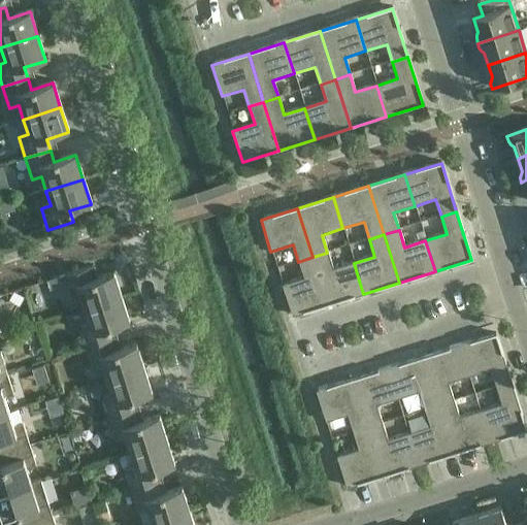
[(327,253),(313,257),(328,305),(363,294),(354,263),(332,270),(327,253)]
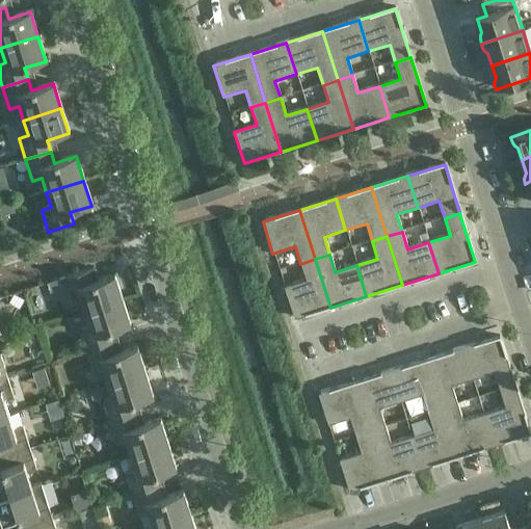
[(315,259),(300,264),(306,281),(284,288),(294,319),(330,308),(315,259)]
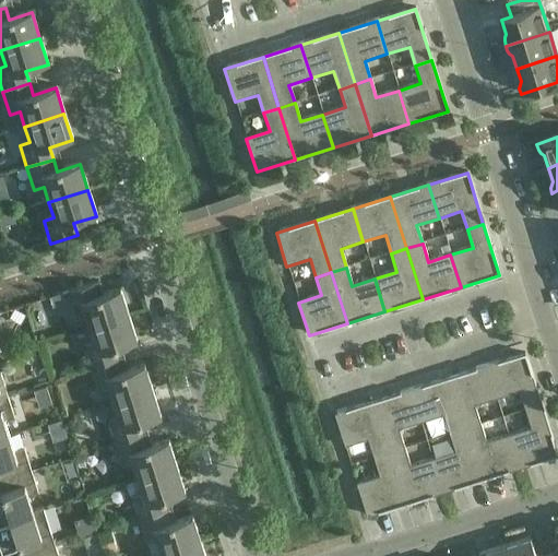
[(84,314),(88,329),(128,316),(120,290),(97,297),(93,285),(67,294),(73,317),(84,314)]
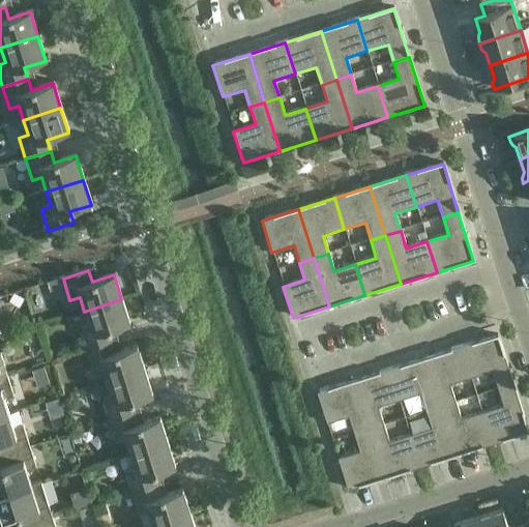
[(79,329),(86,350),(111,343),(108,331),(129,324),(121,299),(84,312),(88,326),(79,329)]
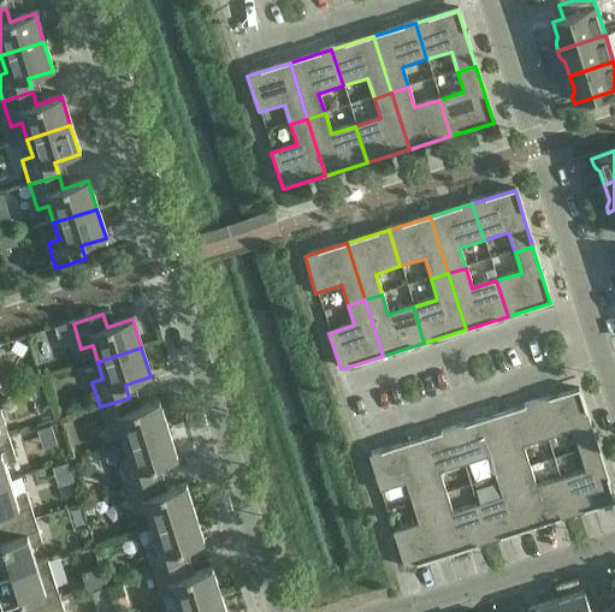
[(578,390),(536,404),(547,440),(572,432),(578,452),(596,446),(578,390)]
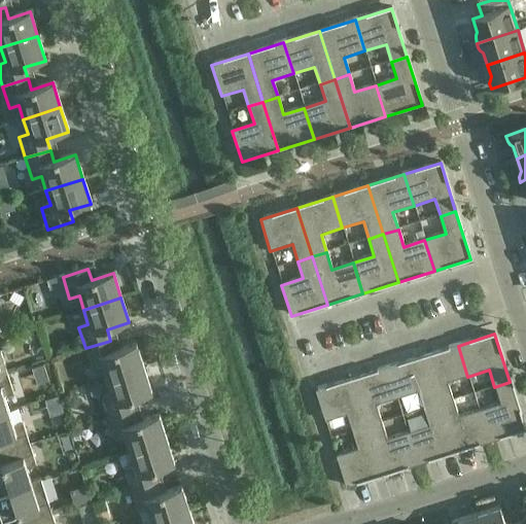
[(102,367),(106,381),(143,370),(136,345),(114,351),(110,341),(85,348),(92,370),(102,367)]
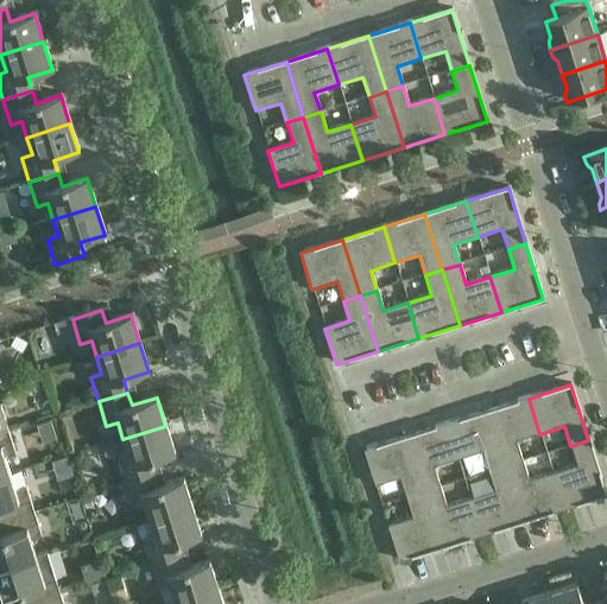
[(529,399),(487,412),(505,468),(522,462),(516,442),(539,434),(529,399)]
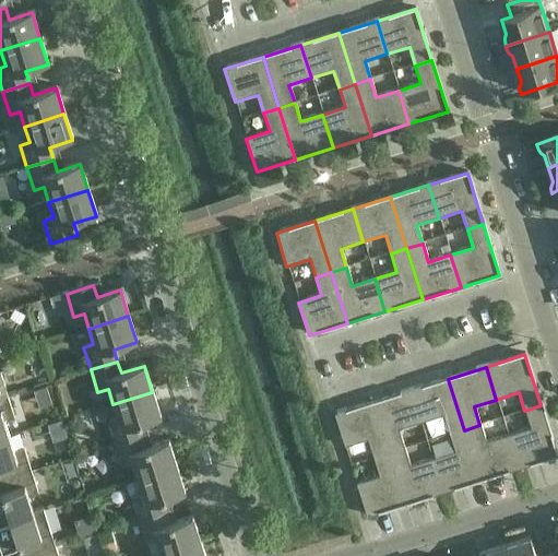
[(448,379),(410,391),(420,424),(442,416),(449,435),(464,430),(448,379)]
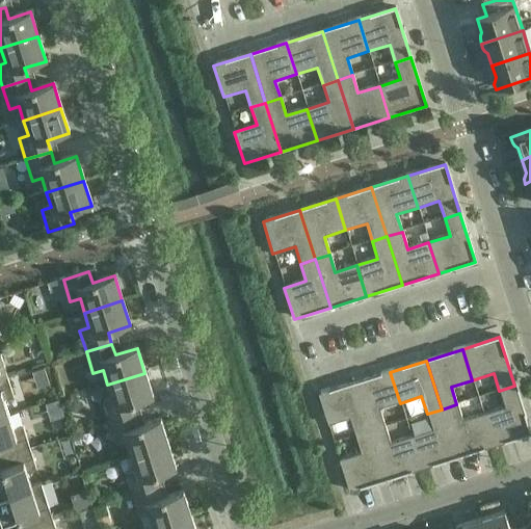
[(390,372),(354,384),(370,432),(385,427),(379,410),(400,403),(390,372)]
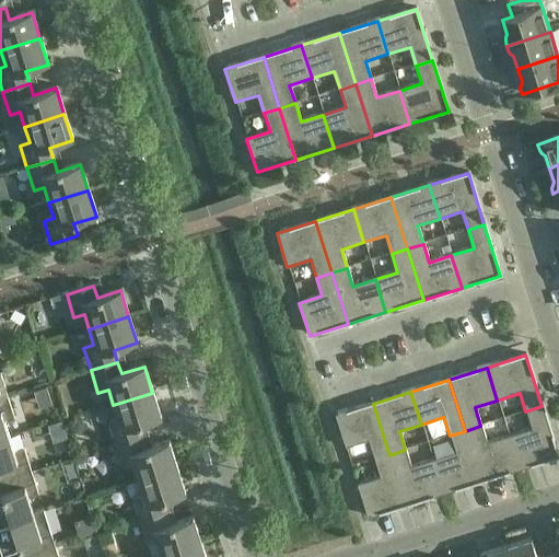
[(107,424),(115,447),(141,438),(138,426),(161,419),(152,393),(113,405),(117,420),(107,424)]
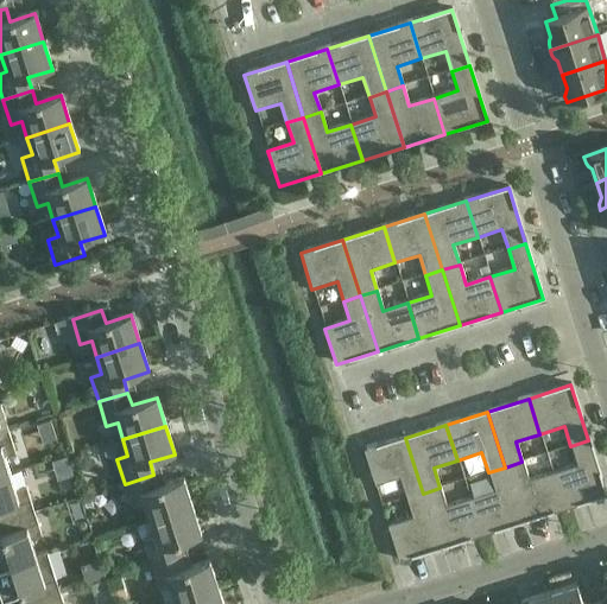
[(0,478),(10,475),(6,463),(18,459),(8,431),(0,433),(0,478)]
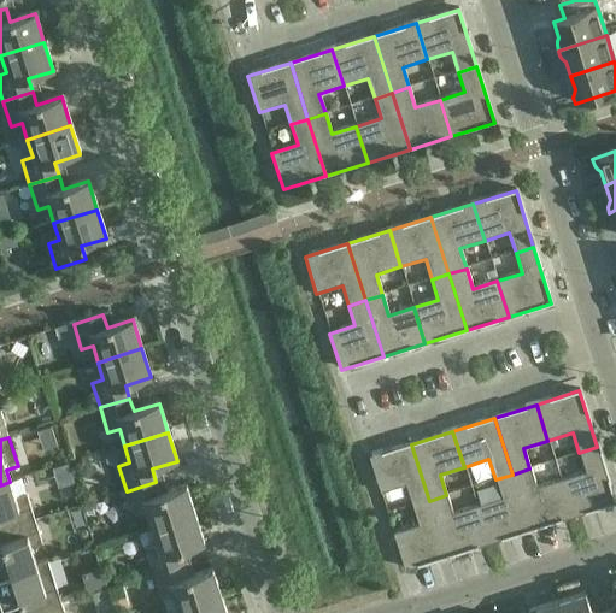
[(405,485),(412,506),(429,501),(411,444),(369,458),(380,494),(405,485)]
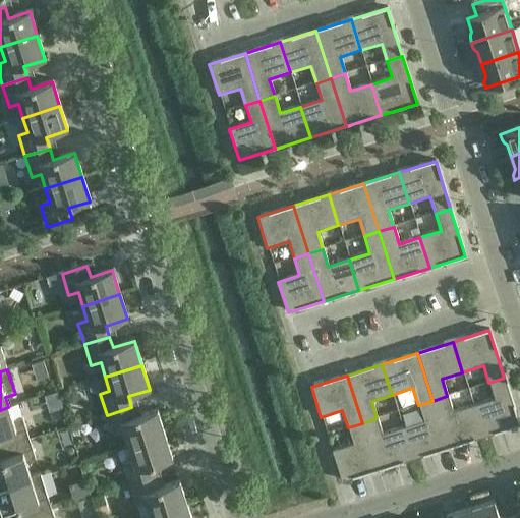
[(519,425),(504,378),(488,383),(495,400),(473,406),(483,438),(519,425)]
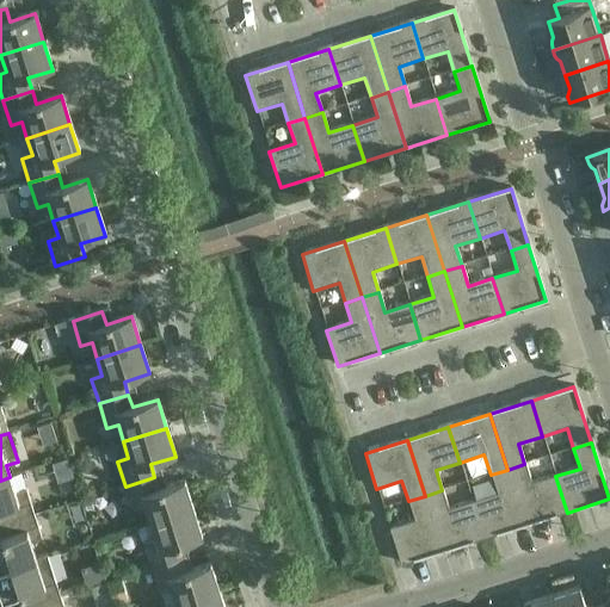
[(524,464),(507,470),(525,526),(567,513),(555,476),(531,484),(524,464)]
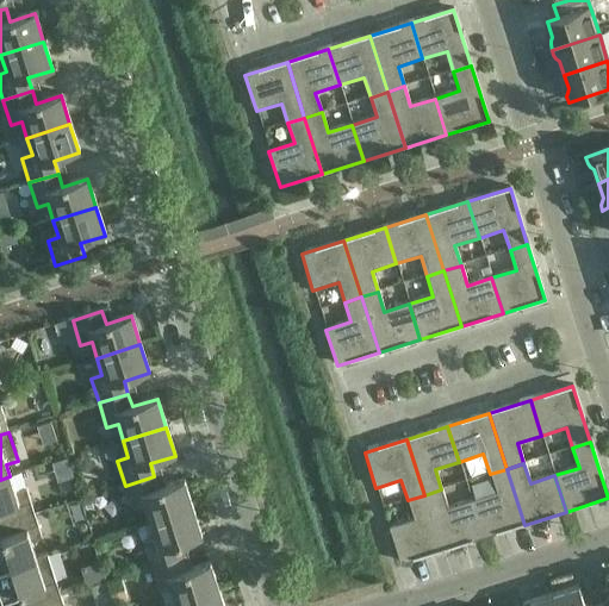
[(496,494),(472,501),(483,538),(524,525),(507,469),(490,474),(496,494)]
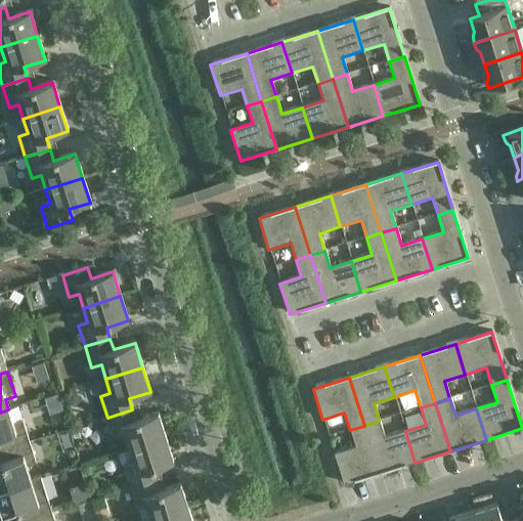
[(0,439),(3,450),(31,442),(24,422),(13,425),(8,409),(0,413),(0,439)]
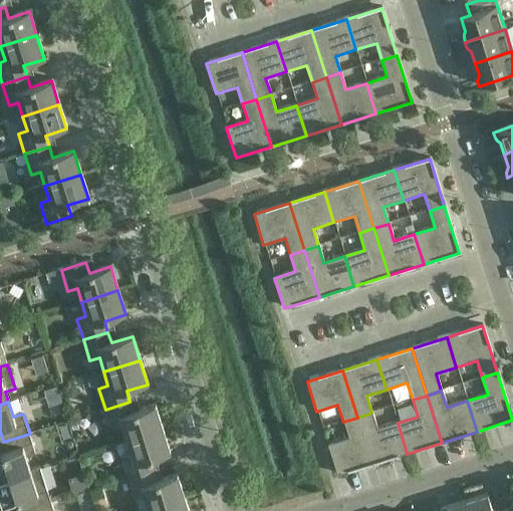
[(121,428),(125,442),(162,430),(155,406),(134,413),(130,402),(105,410),(111,431),(121,428)]
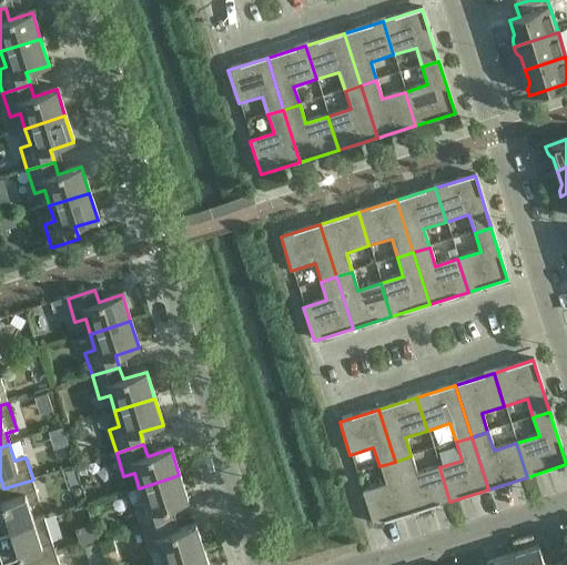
[(104,454),(90,458),(93,471),(109,466),(104,454)]
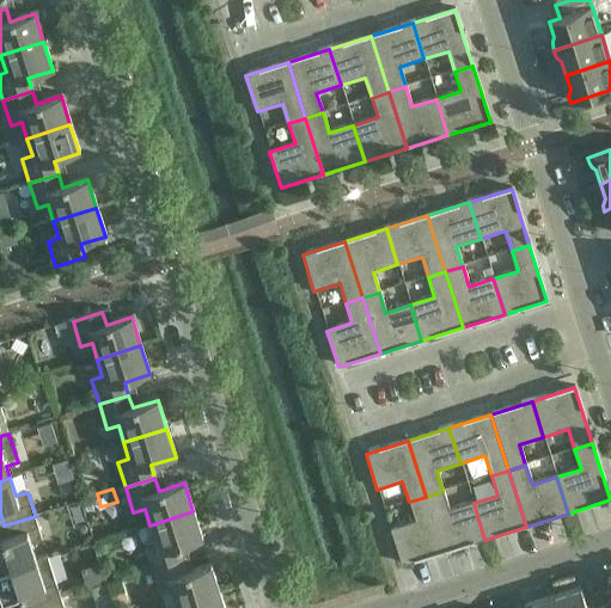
[(443,491),(426,497),(444,553),(484,540),(474,503),(448,511),(443,491)]
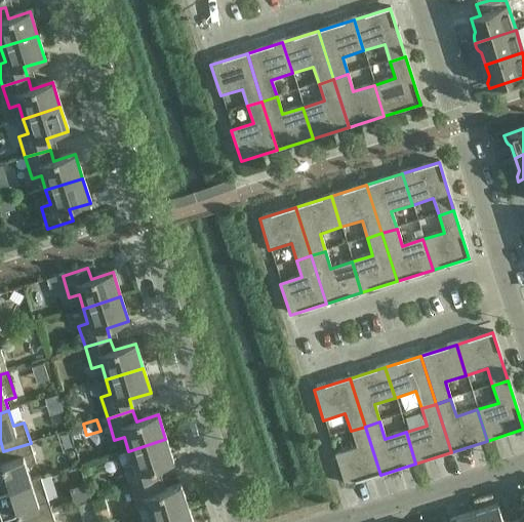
[(365,427),(351,431),(356,448),(334,454),(344,486),(380,475),(365,427)]
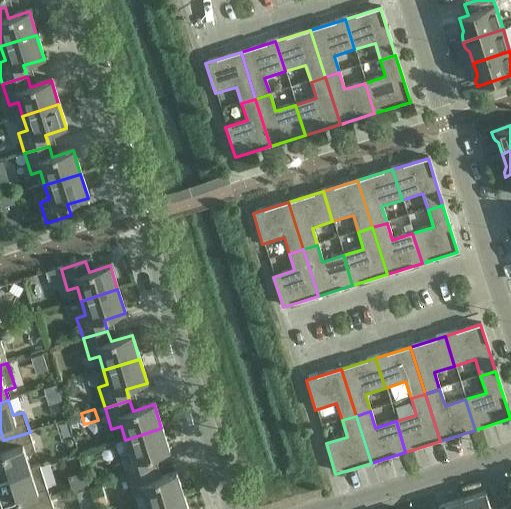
[(120,456),(127,477),(151,469),(148,459),(169,452),(161,428),(125,440),(129,453),(120,456)]
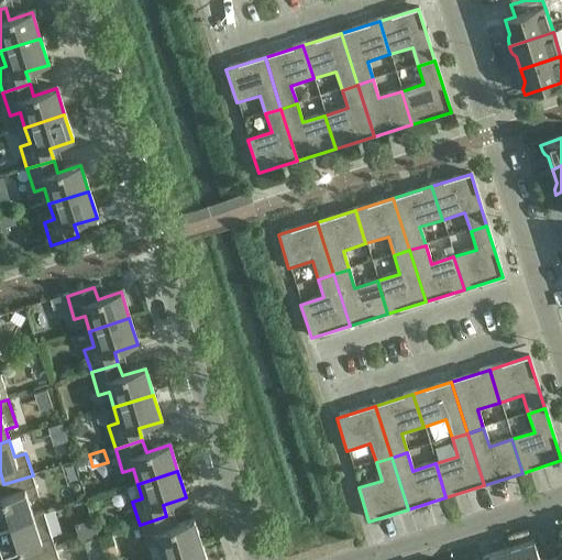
[(0,527),(34,516),(31,506),(42,503),(33,475),(3,484),(8,496),(0,498),(0,527)]
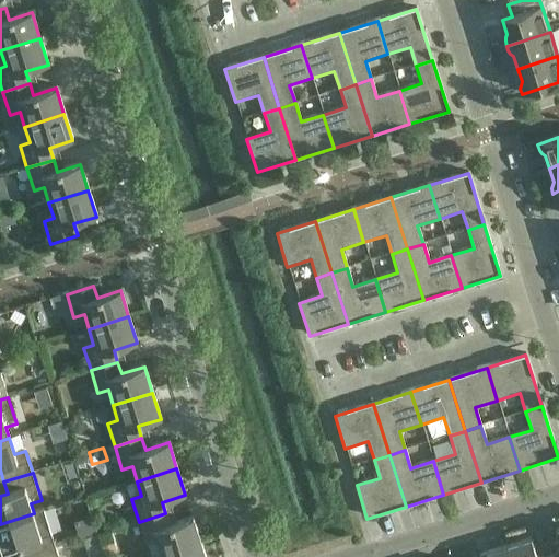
[(66,475),(51,479),(57,495),(71,490),(66,475)]
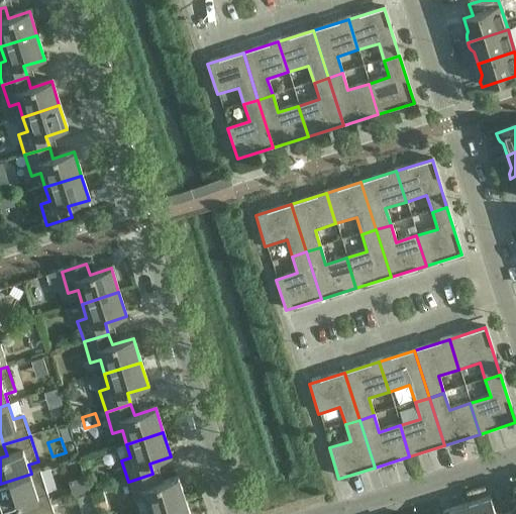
[(65,460),(56,463),(60,486),(70,485),(65,460)]
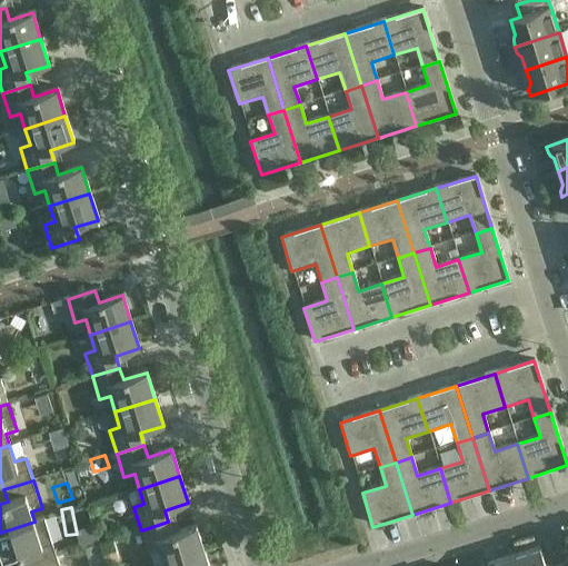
[(25,555),(28,565),(31,565),(59,557),(52,536),(40,539),(35,522),(0,533),(0,558),(1,562),(25,555)]
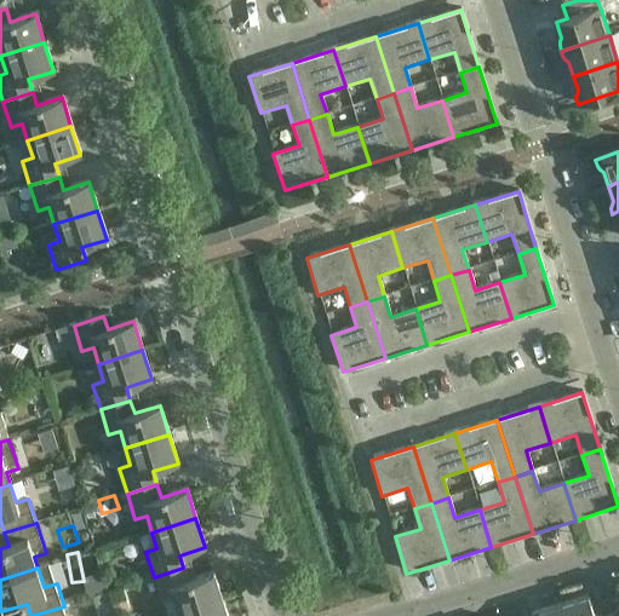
[(173,599),(178,615),(182,615),(222,603),(213,574),(188,581),(183,568),(154,577),(161,603),(173,599)]
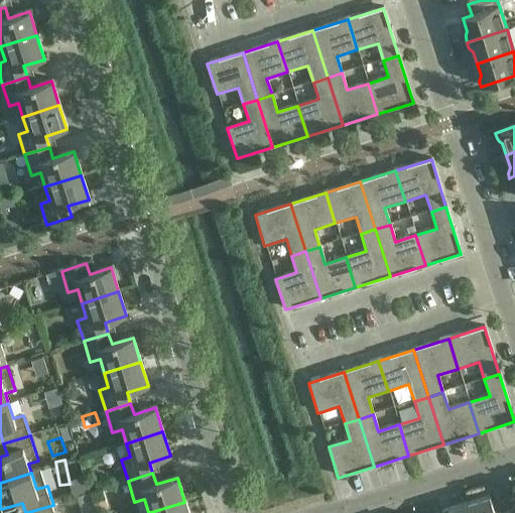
[(493,512),(489,497),(465,505),(467,512),(493,512)]
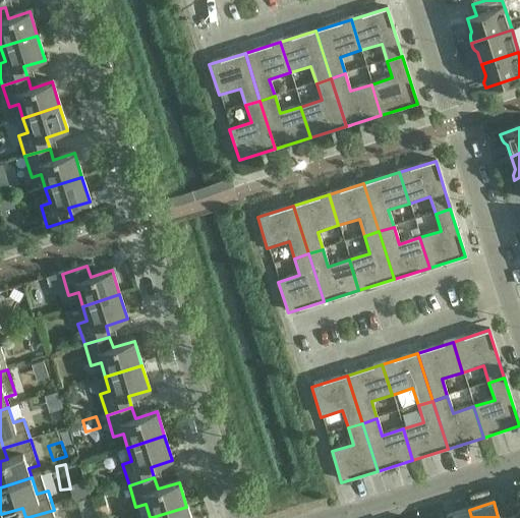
[(189,517),(186,507),(153,517),(189,517)]
